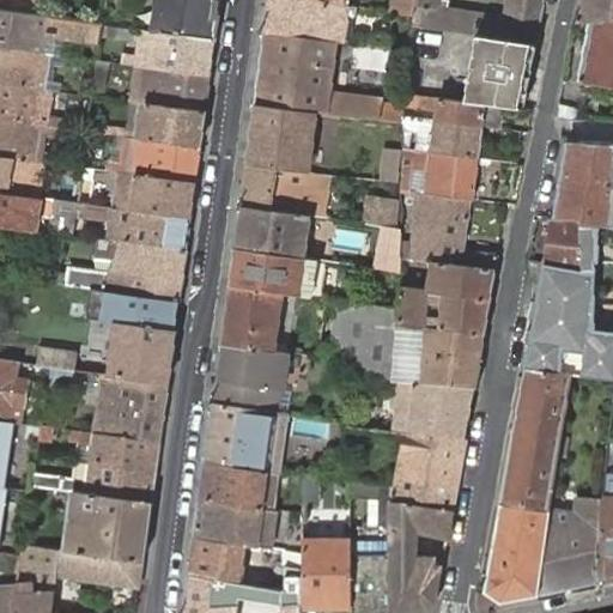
[(220,0),(158,0),(156,30),(216,40),(220,0)]
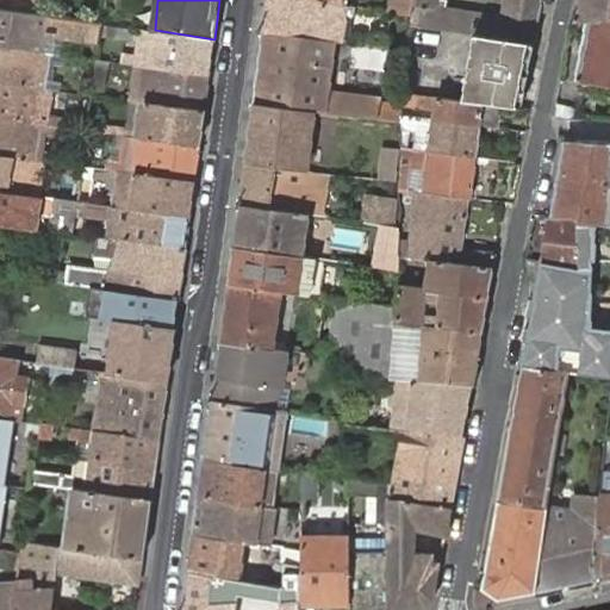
[(356,7),(303,0),(268,0),(265,29),(332,38),(336,14),(349,16),(354,17),(356,7)]
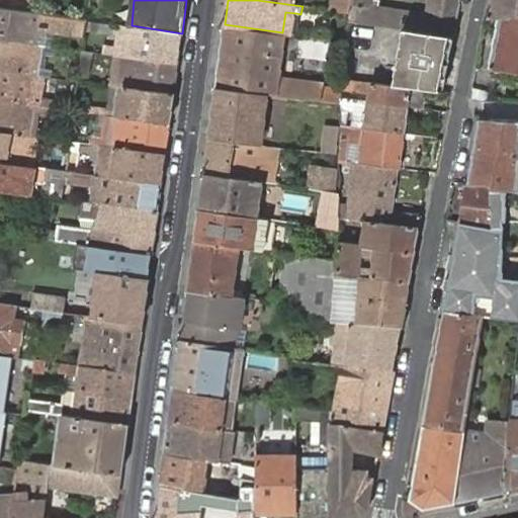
[(351,12),(352,0),(333,0),(332,10),(351,12)]
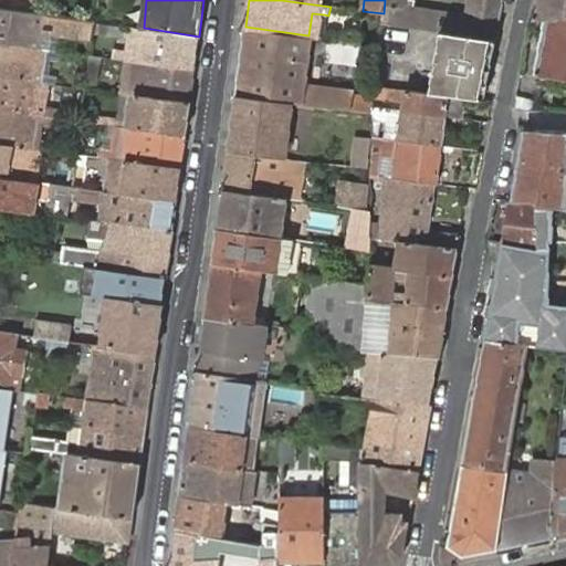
[(495,41),(502,0),(468,0),(465,16),(405,4),(405,0),(385,0),(384,13),(381,23),(441,32),(495,41)]
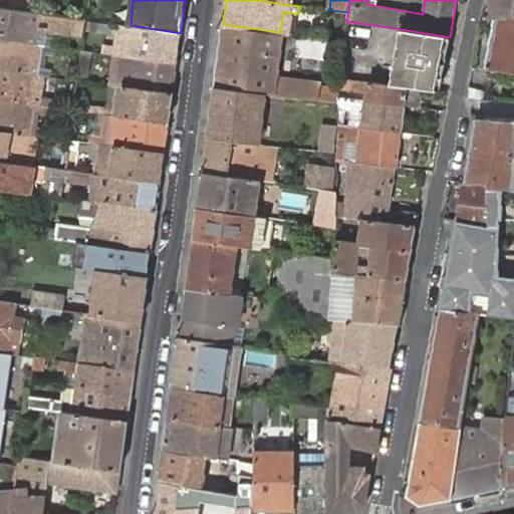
[(513,0),(487,0),(484,17),(494,17),(513,17),(513,0)]
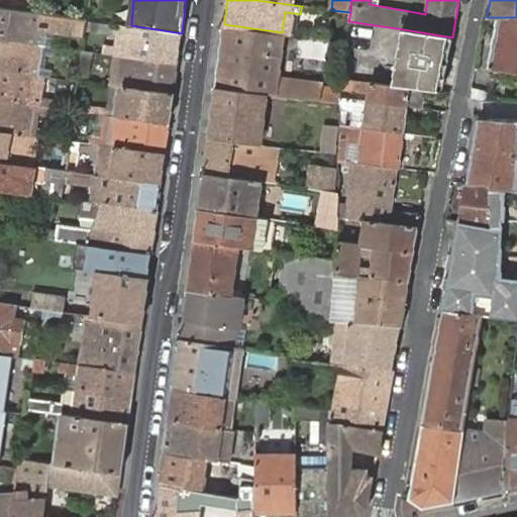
[(73,16),(0,6),(0,37),(35,42),(44,43),(46,29),(70,33),(85,35),(87,18),(73,16)]
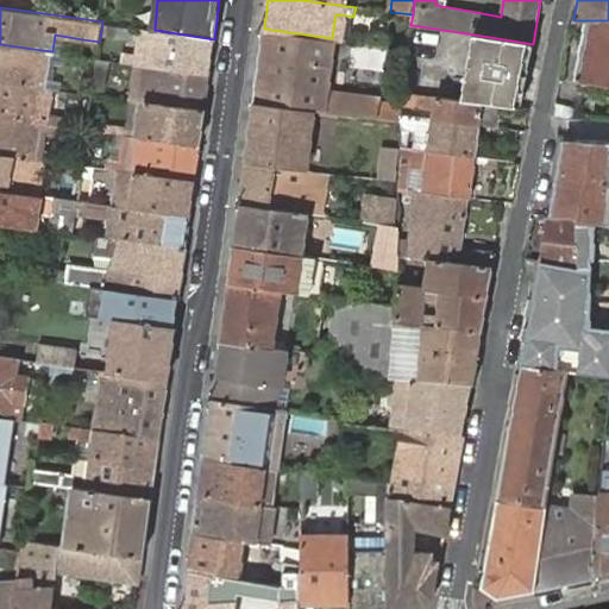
[(336,14),(332,38),(336,39),(345,41),(349,16),(336,14)]
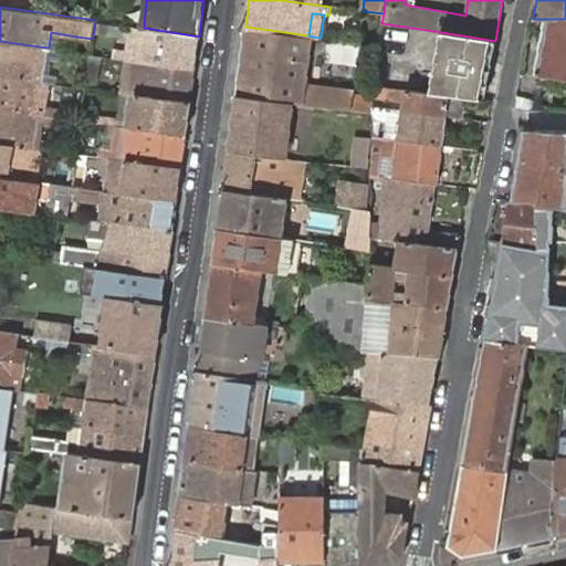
[(565,19),(544,19),(534,73),(565,80),(565,19)]
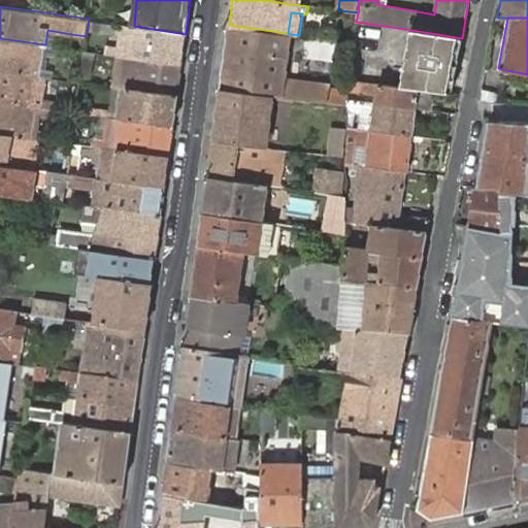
[(134,26),(123,24),(118,55),(120,56),(182,64),(186,34),(134,26)]
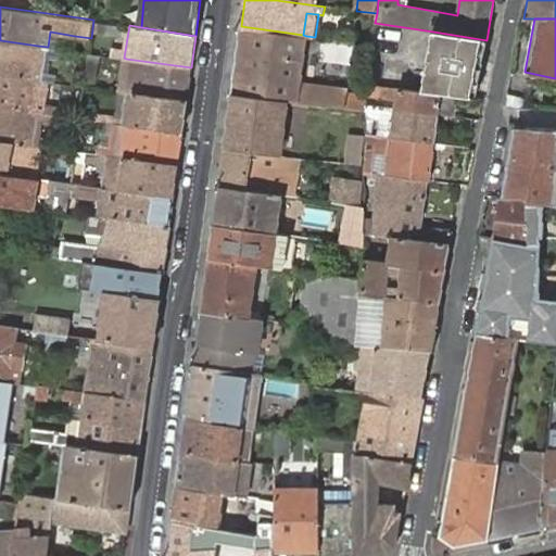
[(303,35),(241,26),(234,91),(288,100),(366,110),(367,106),(368,92),(341,90),(300,83),(306,36),(303,35)]
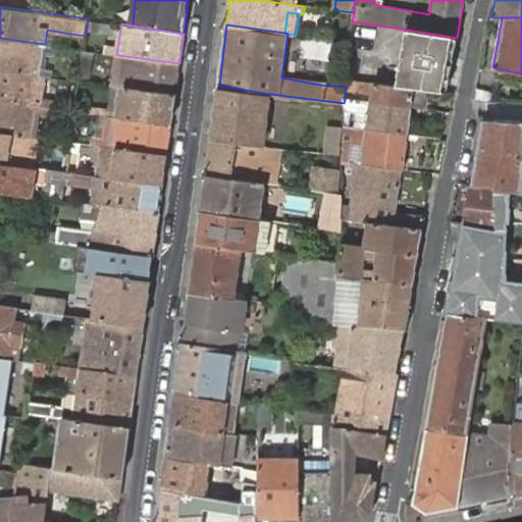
[(447,91),(457,38),(407,30),(403,50),(447,57),(441,91),(447,91)]
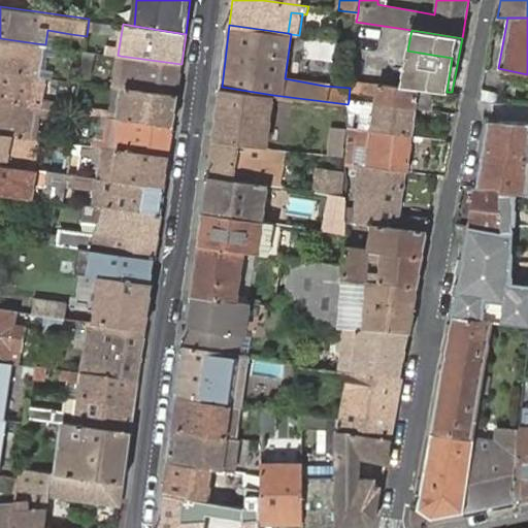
[(36,43),(0,38),(0,69),(41,75),(42,68),(33,67),(36,43)]
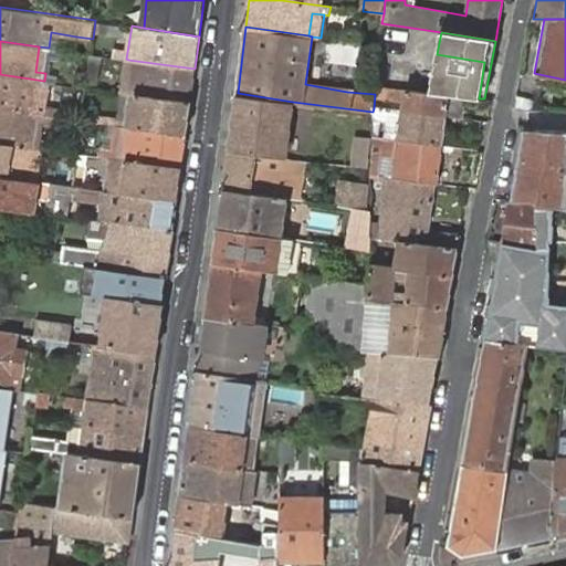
[(45,73),(49,48),(39,46),(35,72),(45,73)]
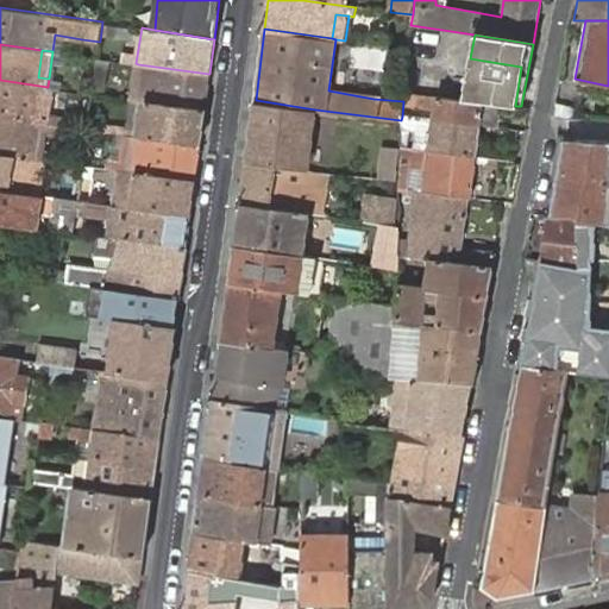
[(107,60),(98,58),(93,88),(102,88),(107,60)]
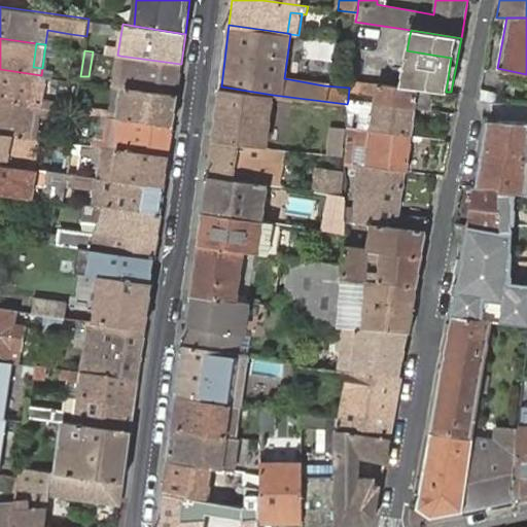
[(451,58),(407,50),(399,85),(416,88),(446,92),(451,58)]
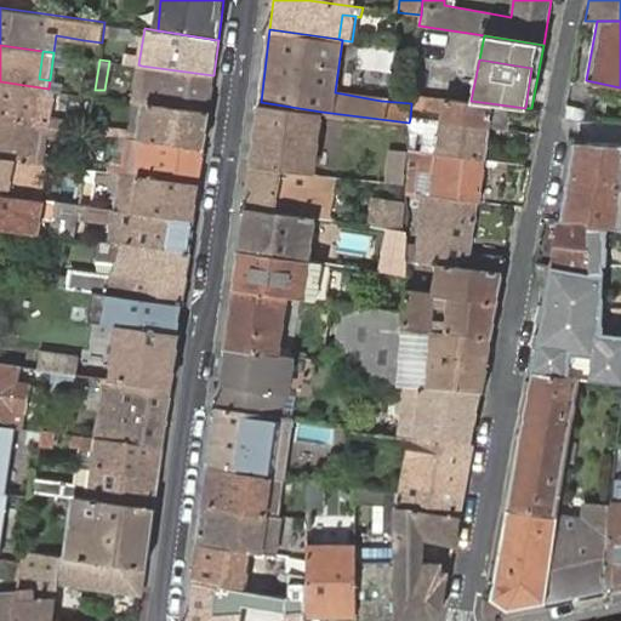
[(214,75),(141,66),(140,73),(154,74),(151,93),(137,92),(136,102),(149,103),(209,112),(214,75)]
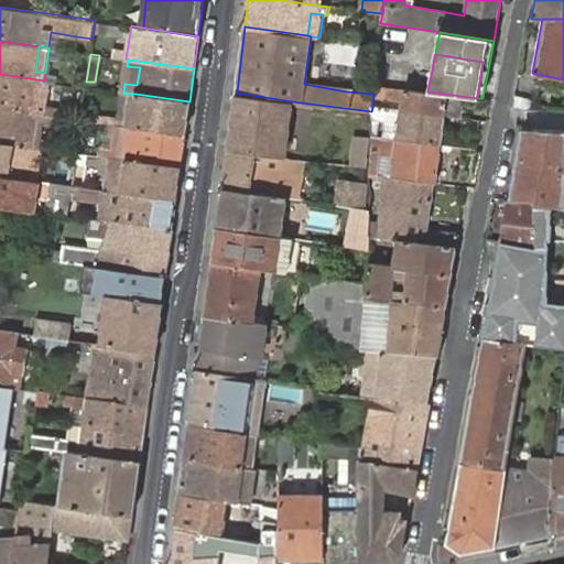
[(50,82),(44,80),(0,74),(0,106),(45,112),(50,82)]
